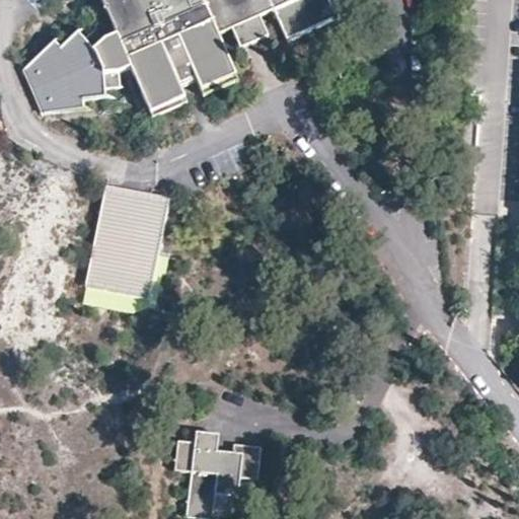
[(193,72),(195,78),(200,90),(236,75),(219,35),(234,29),(262,17),(275,12),(288,42),(307,33),(339,21),(328,0),(101,0),(116,32),(105,36),(95,27),(86,35),(79,30),(61,46),(54,40),(22,66),(43,109),(81,105),(81,97),(104,94),(104,87),(119,85),(118,71),(131,66),(150,110),(184,96),(179,85),(176,79),(193,72)]
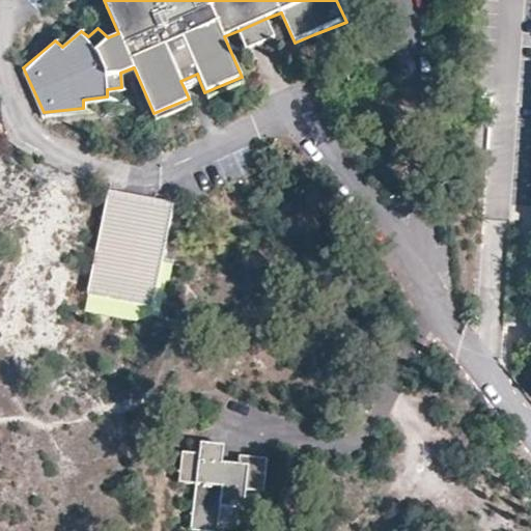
[(275,35),(268,18),(240,30),(248,48),(260,42),(275,35)]
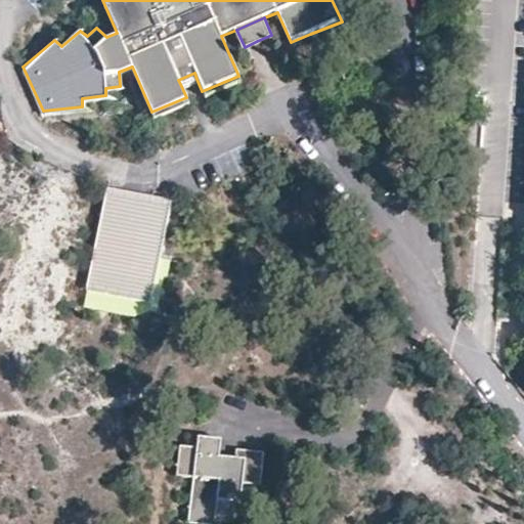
[(181,86),(197,79),(194,73),(178,80),(181,86)]
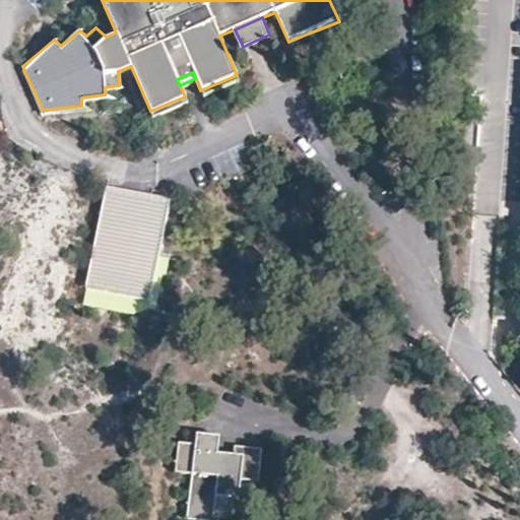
[(148,301),(169,200),(105,187),(83,287),(148,301)]
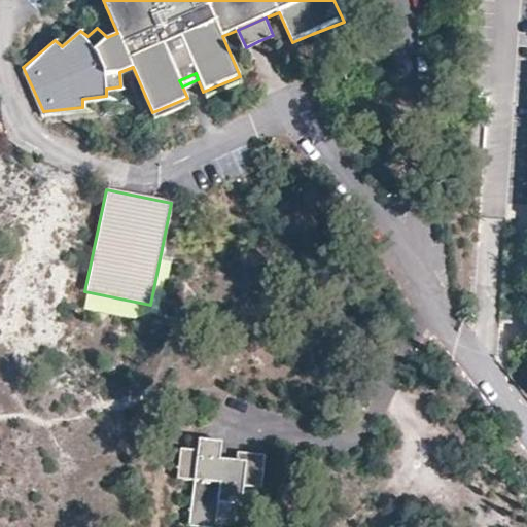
[(200,447),(181,445),(177,477),(195,479),(189,525),(205,526),(216,526),(216,524),(236,526),(240,489),(262,491),(267,457),(238,454),(236,470),(220,468),(223,443),(201,440),(200,447)]
